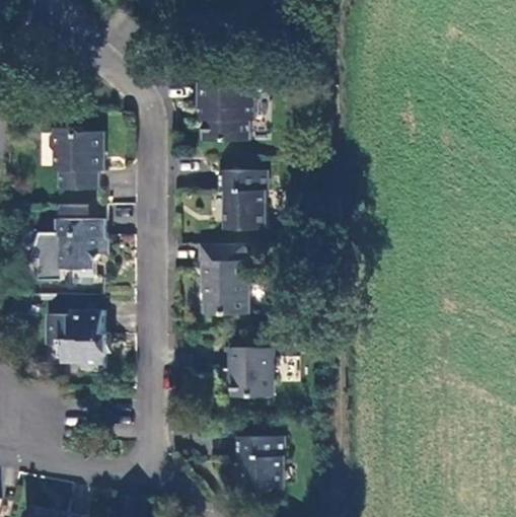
[(252,79),(198,79),(198,99),(203,100),(203,117),(203,137),(248,137),(247,118),(253,117),(252,79)]
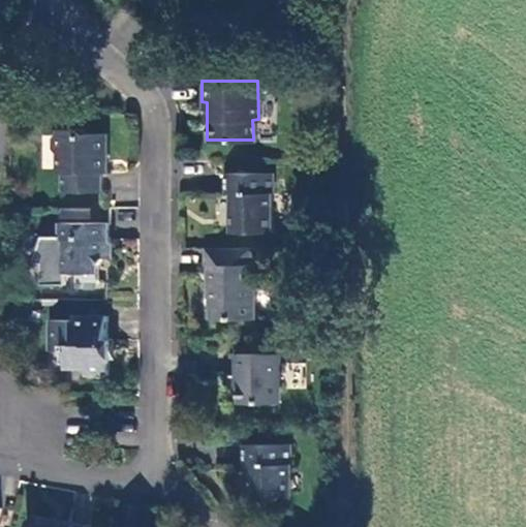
[(103,171),(103,132),(85,133),(80,128),(55,129),(55,131),(50,133),(49,148),(55,153),(55,166),(60,172),(60,189),(98,189),(98,171),(103,171)]
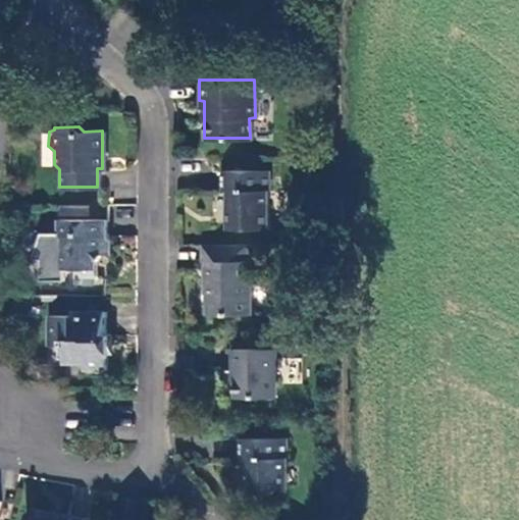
[(266,228),(265,170),(219,171),(219,192),(223,192),(224,227),(266,228)]
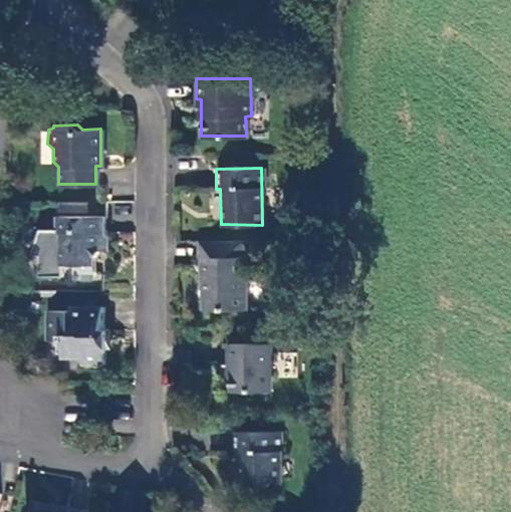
[(103,216),(57,216),(57,229),(39,229),(30,256),(37,259),(37,279),(62,279),(62,267),(76,267),(81,272),(93,272),(93,255),(98,250),(106,250),(106,236),(103,232),(103,216)]
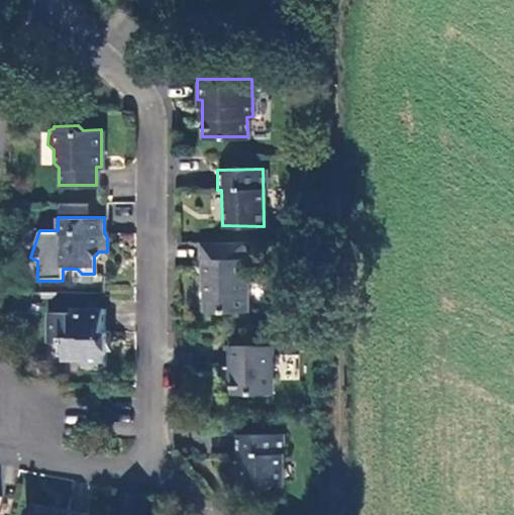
[(242,258),(242,241),(198,241),(197,260),(199,260),(200,279),(203,279),(202,313),(245,312),(245,258),(242,258)]
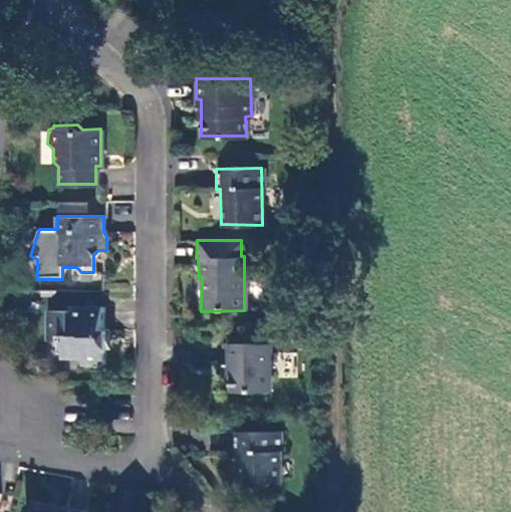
[(69,309),(46,309),(47,338),(60,339),(61,352),(66,356),(81,356),(81,363),(103,362),(103,347),(108,347),(107,328),(101,328),(101,304),(69,305),(69,309)]
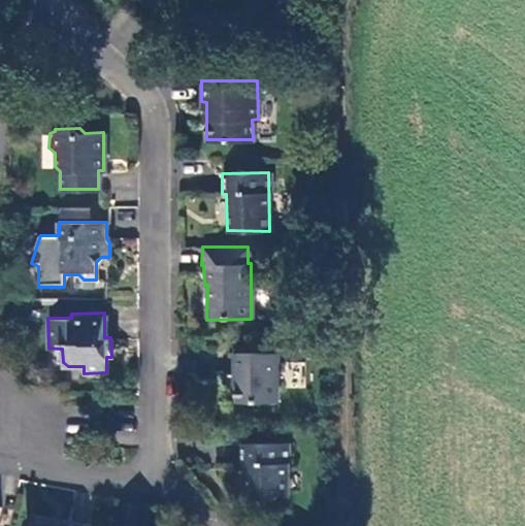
[(276,352),(232,353),(233,373),(224,373),(225,401),(276,402),(276,352)]
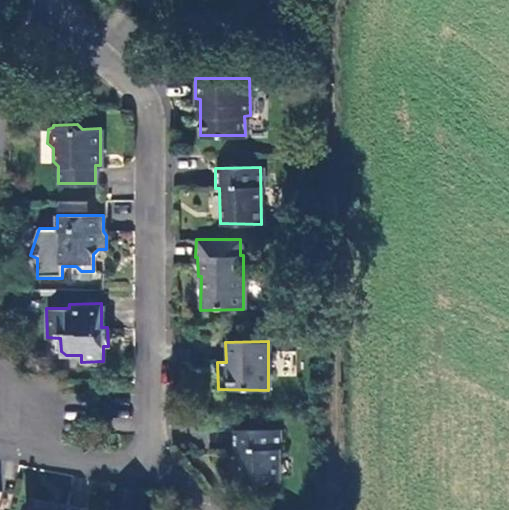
[(278,430),(232,431),(233,451),(237,451),(238,480),(279,480),(278,430)]
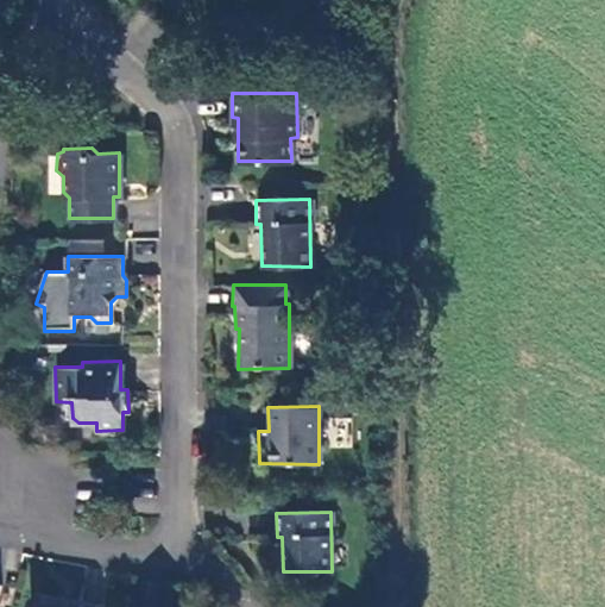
[(95,606),(96,606),(36,593),(27,599),(26,606),(95,606)]
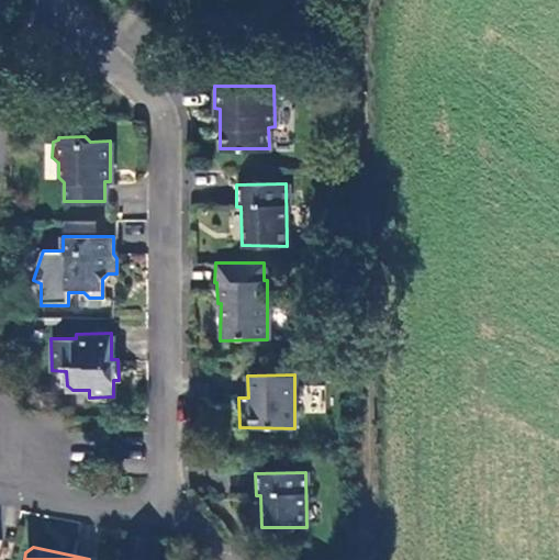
All buildings are outlined.
